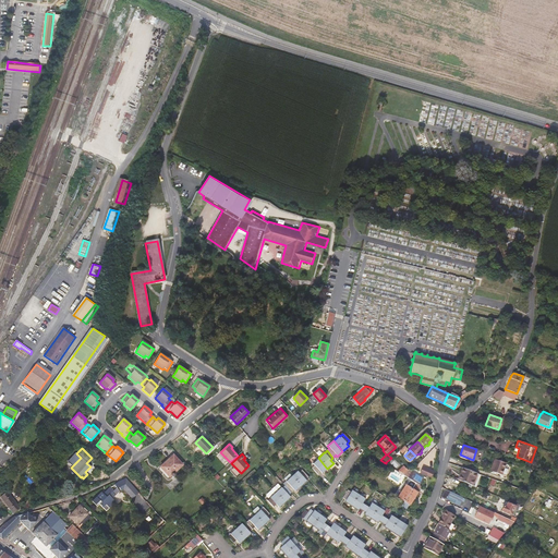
[(174,456),(159,470),(169,480),(183,465),(174,456)]
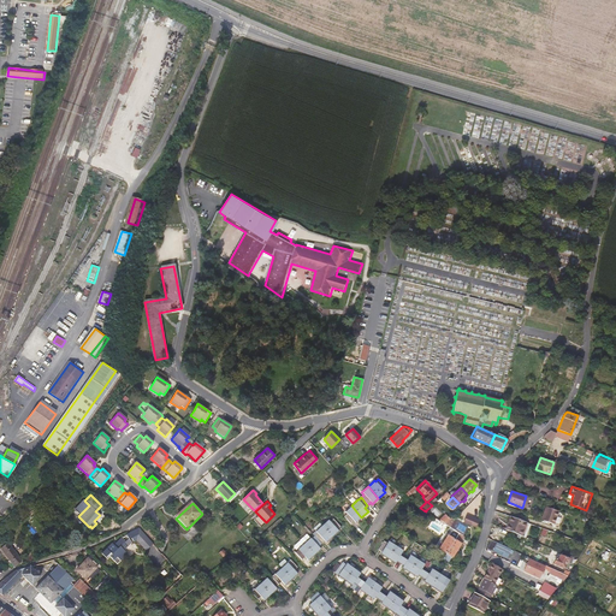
[(355,523),(361,517),(351,505),(344,511),(345,513),(343,515),(350,522),(353,521),(355,523)]
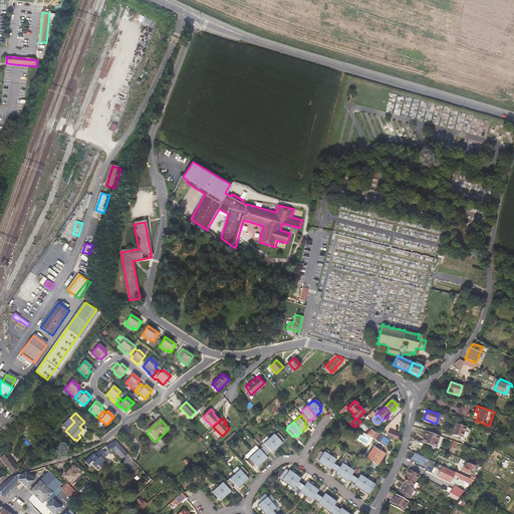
[(466,426),(456,423),(452,434),(463,437),(466,426)]
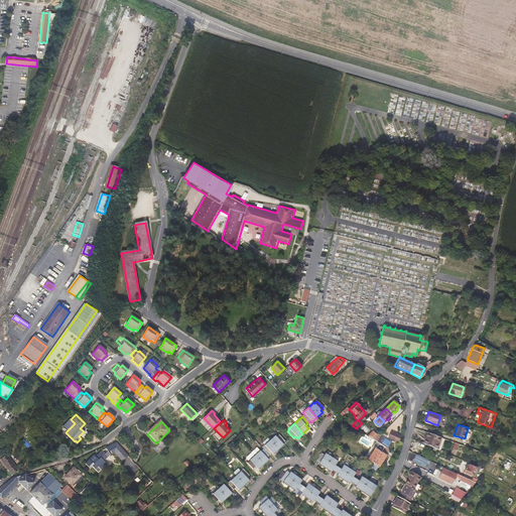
[(427,432),(423,443),(425,443),(432,446),(434,447),(436,443),(438,444),(441,437),(427,432)]
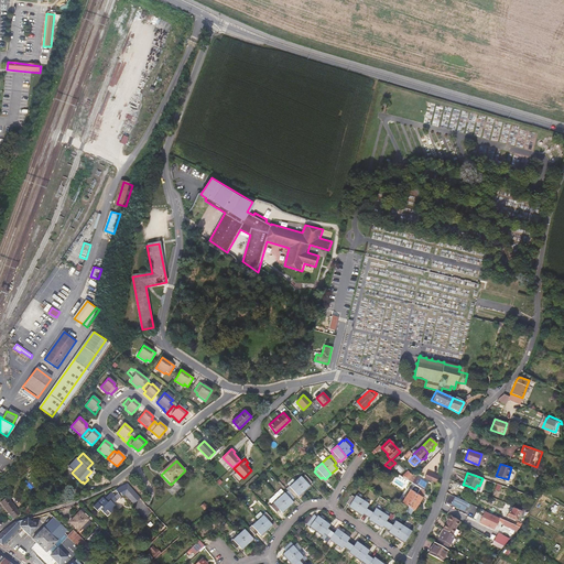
[(300,475),(294,480),(303,491),(310,486),(307,483),(310,480),(303,474),(301,476),(300,475)]
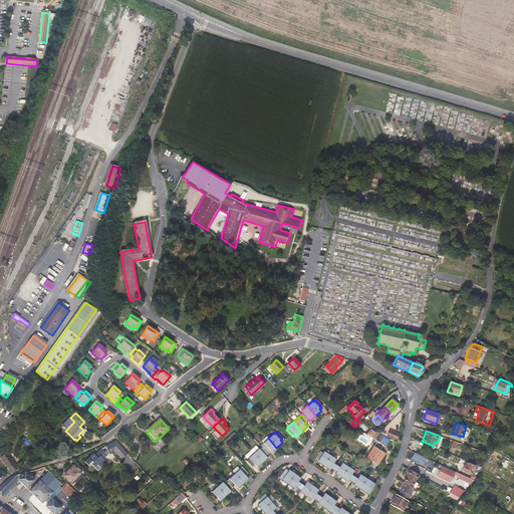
[(390,441),(375,433),(374,433),(370,438),(377,442),(386,447),(390,441)]
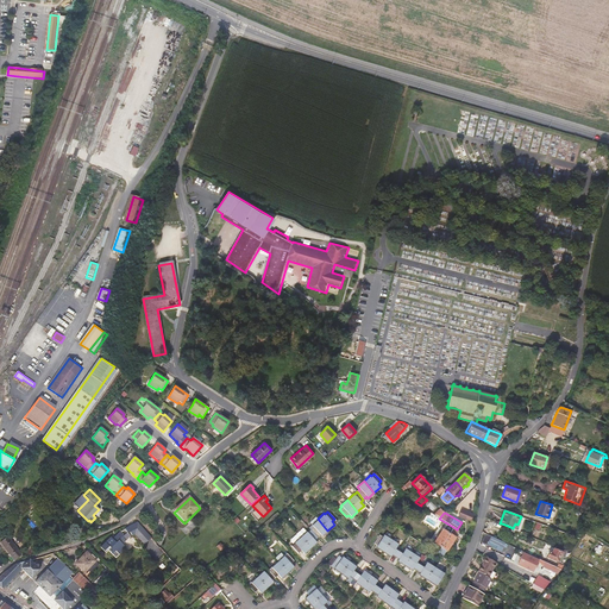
[(312,527),(309,529),(316,538),(319,534),(321,537),(327,531),(318,519),(311,525),(312,527)]
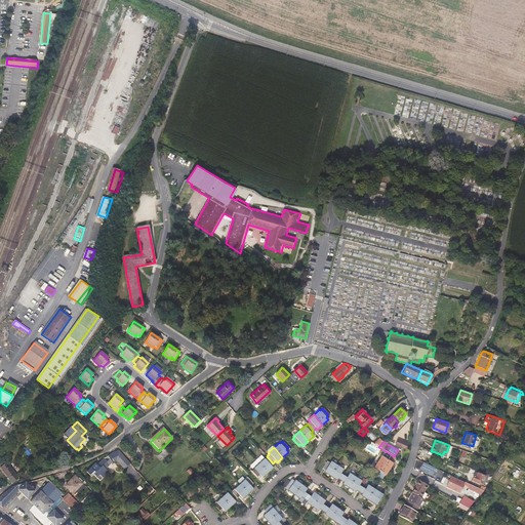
[(91,476),(93,474),(101,480),(109,471),(107,468),(110,465),(107,461),(108,460),(111,458),(113,461),(116,459),(124,469),(130,462),(117,449),(110,453),(109,455),(105,457),(104,457),(97,463),(95,462),(87,471),(91,476)]
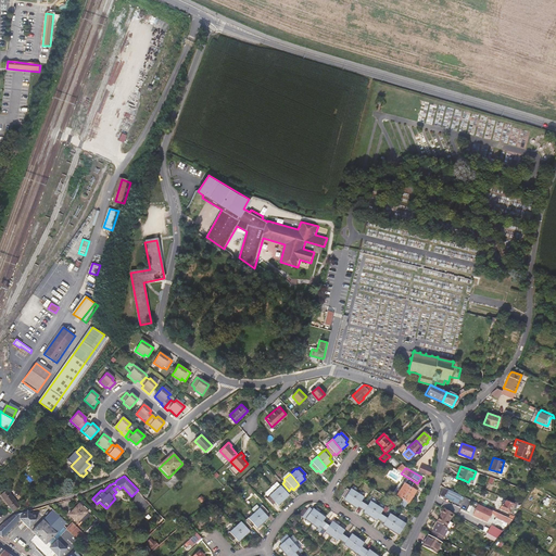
[(402,498),(407,503),(419,484),(417,483),(408,478),(405,483),(404,483),(396,495),(402,498)]
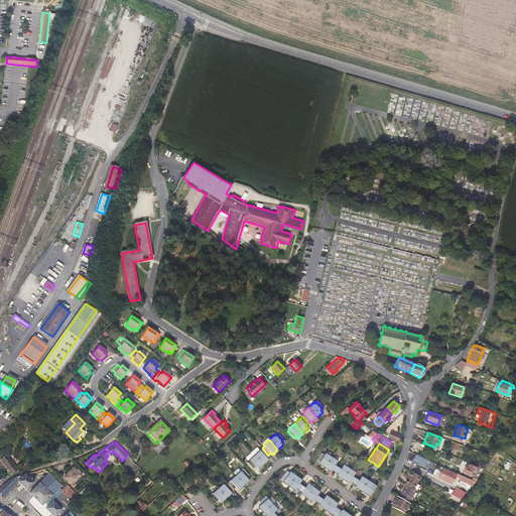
[(259,450),(254,455),(262,465),(268,460),(266,458),(268,456),(262,448),(260,452),(259,450)]
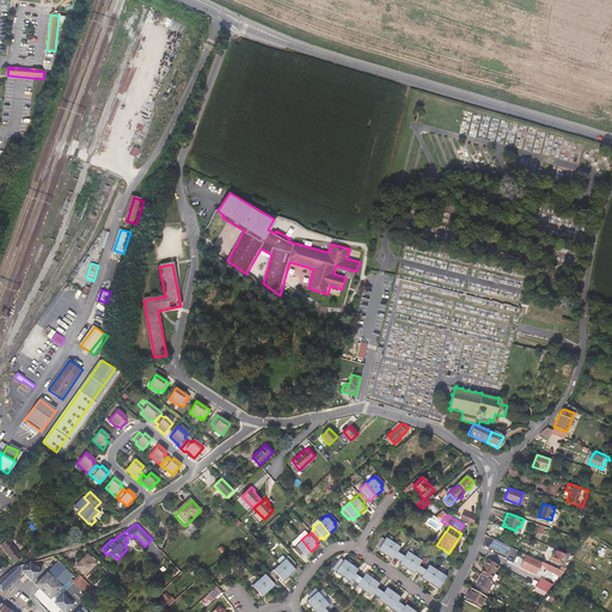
[(489,536),(484,544),(490,548),(491,544),(497,546),(500,548),(503,543),(489,536)]
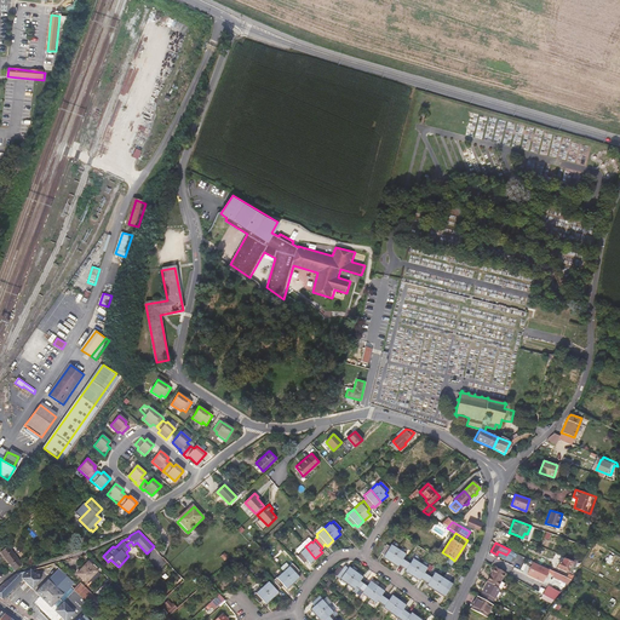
[(383,557),(390,562),(399,549),(390,544),(389,547),(386,545),(380,554),(384,555),(383,557)]
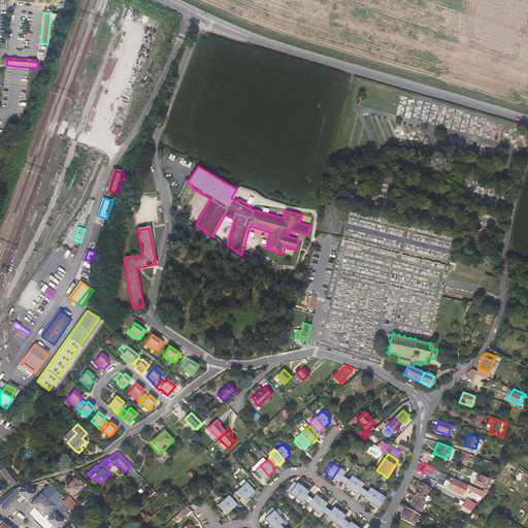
[(19,479),(7,464),(1,469),(12,486),(19,479)]
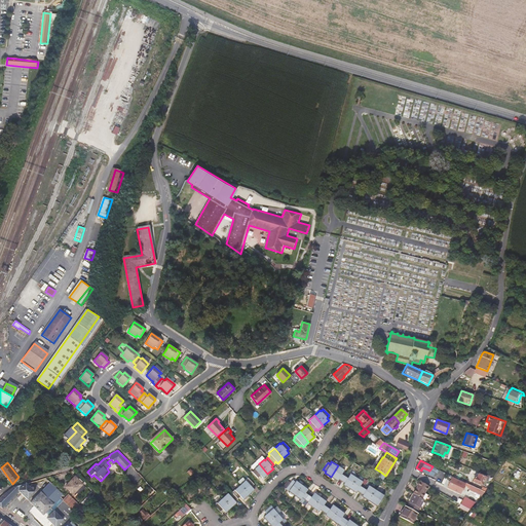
[(262,479),(267,474),(259,463),(253,468),(254,470),(252,472),(257,479),(260,477),(262,479)]
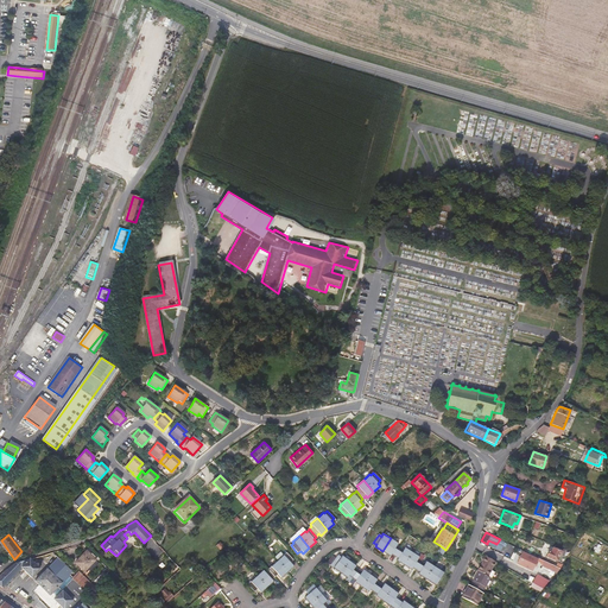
[(398,543),(391,538),(382,551),(390,556),(391,555),(394,556),(399,548),(397,546),(398,543)]
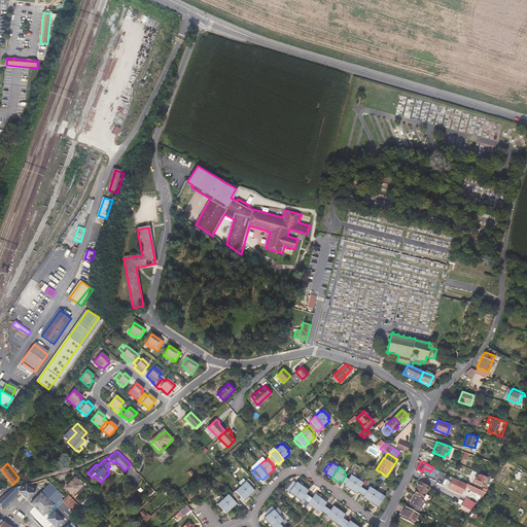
[(382,482),(386,477),(381,472),(378,479),(381,481),(382,482)]
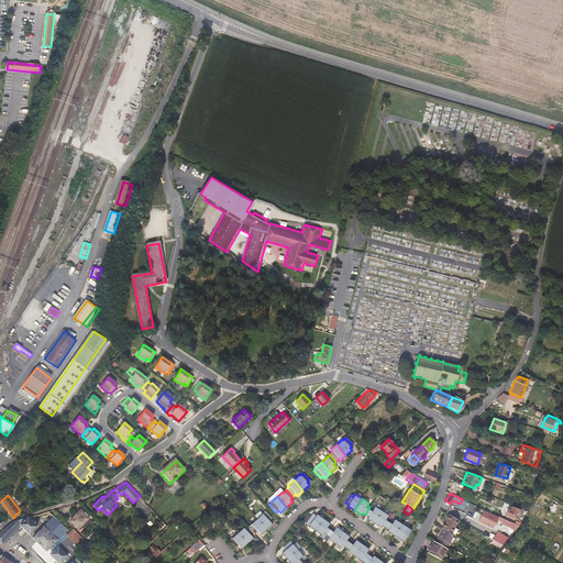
[(510,510),(508,509),(506,515),(516,519),(520,510),(511,506),(510,510)]
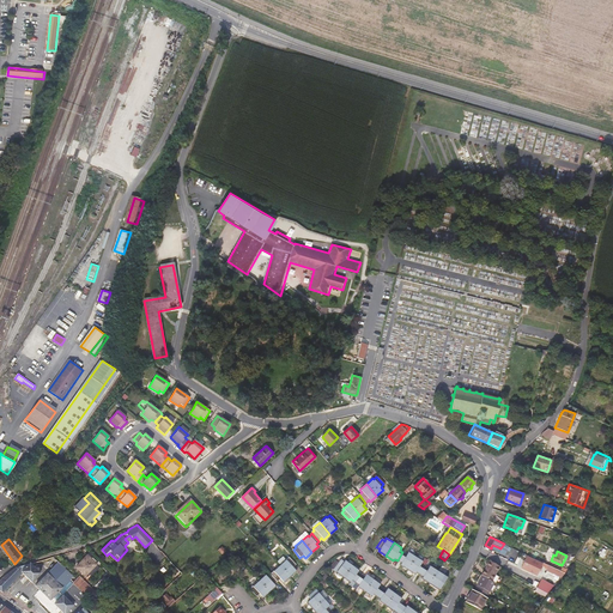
[(406,554),(402,552),(398,560),(401,563),(399,565),(407,570),(416,557),(408,552),(406,554)]
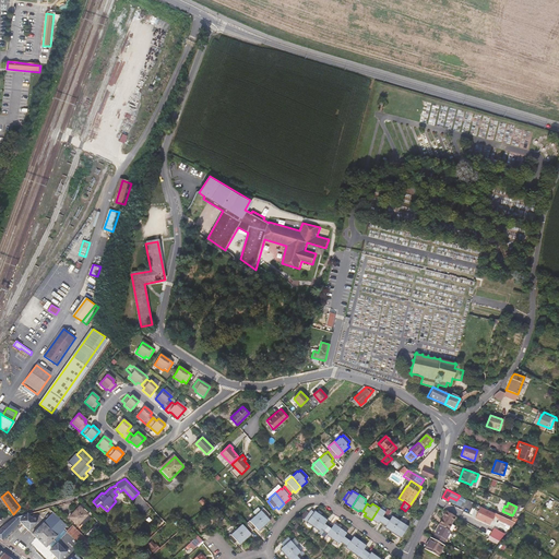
[(69,516),(78,525),(87,514),(80,507),(69,516)]
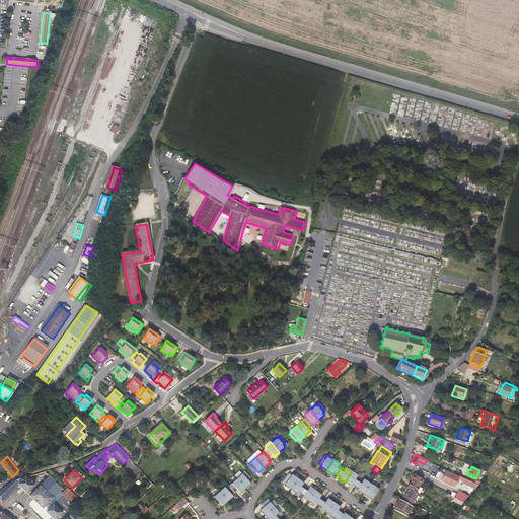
[(446,470),(441,480),(454,487),(459,476),(446,470)]
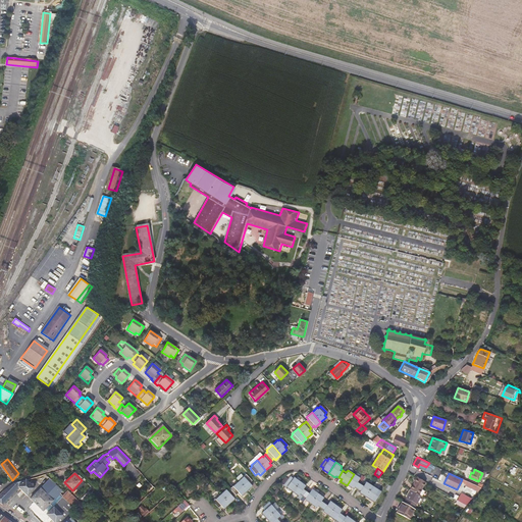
[(246,474),(238,481),(247,491),(252,485),(250,483),(252,480),(246,474)]
